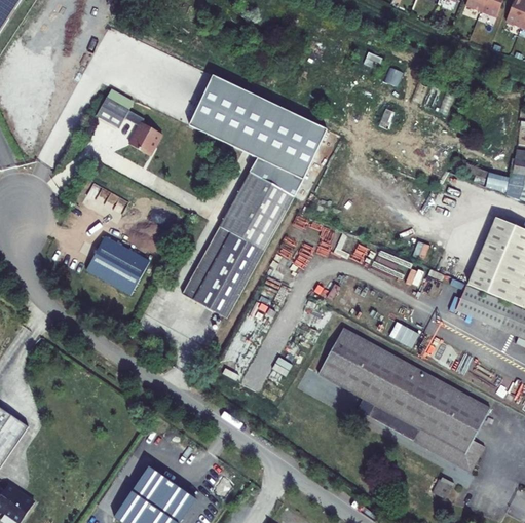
[(0,25),(15,0),(0,0),(0,25)]
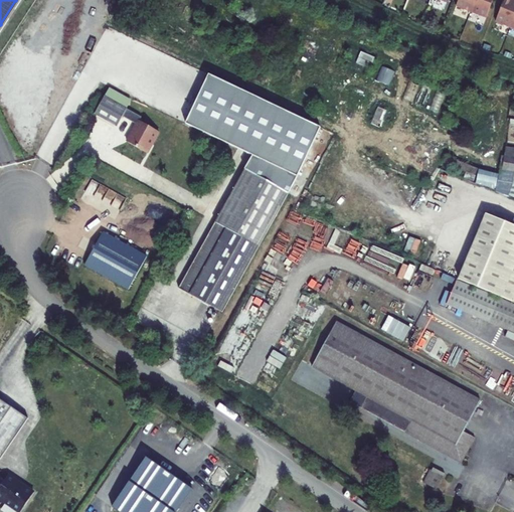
[(454,0),(453,2),(468,8),(471,0),(454,0)]
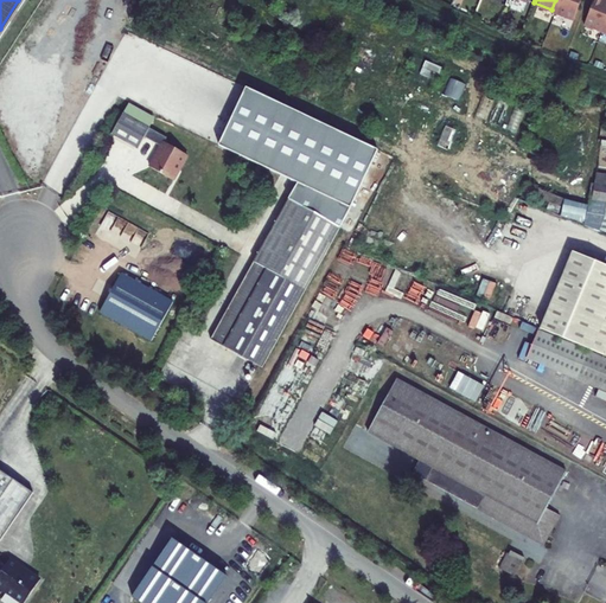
[(569,17),(575,0),(555,0),(552,10),(569,17)]
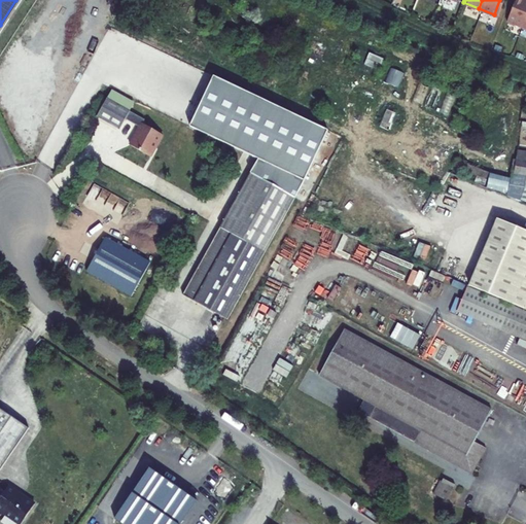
[(511,0),(503,19),(519,25),(525,6),(525,0),(511,0)]
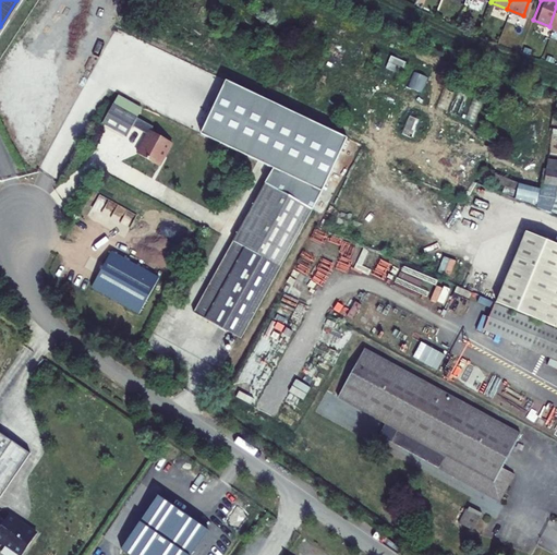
[(390,55),(385,65),(399,71),(404,60),(390,55)]
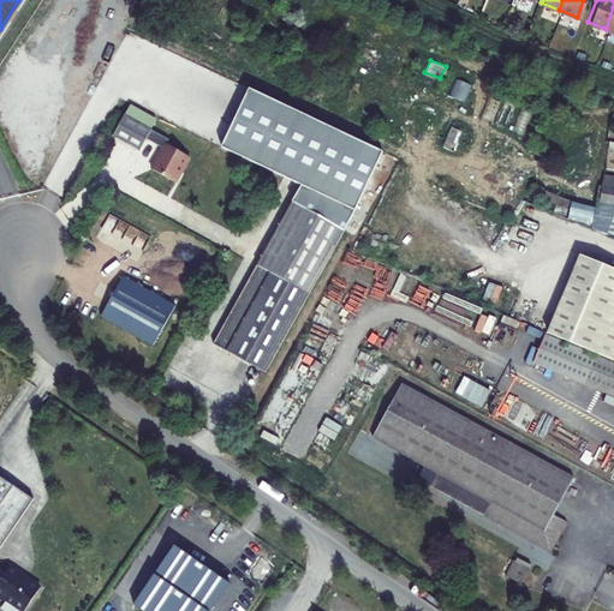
[(383,149),(249,87),(221,144),(299,184),(292,199),(344,228),(383,149)]
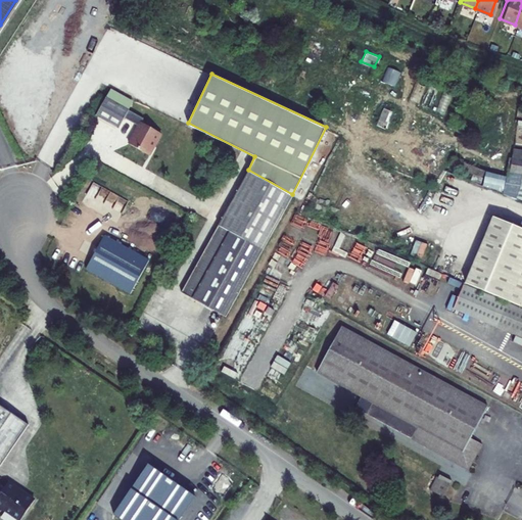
[(149,156),(162,135),(142,123),(144,120),(106,97),(96,114),(119,129),(126,119),(140,127),(129,144),(149,156)]
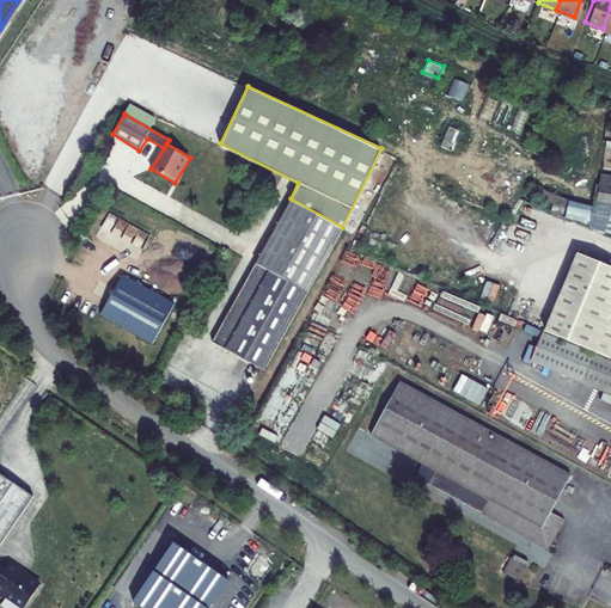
[(610,174),(599,172),(597,182),(610,183),(610,174)]
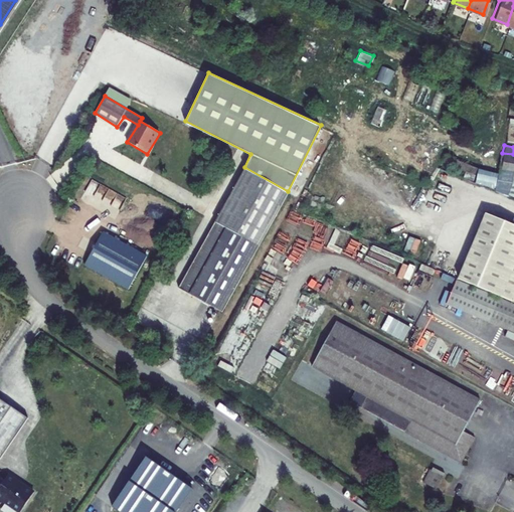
[(513,154),(502,153),(500,167),(513,168),(513,154)]
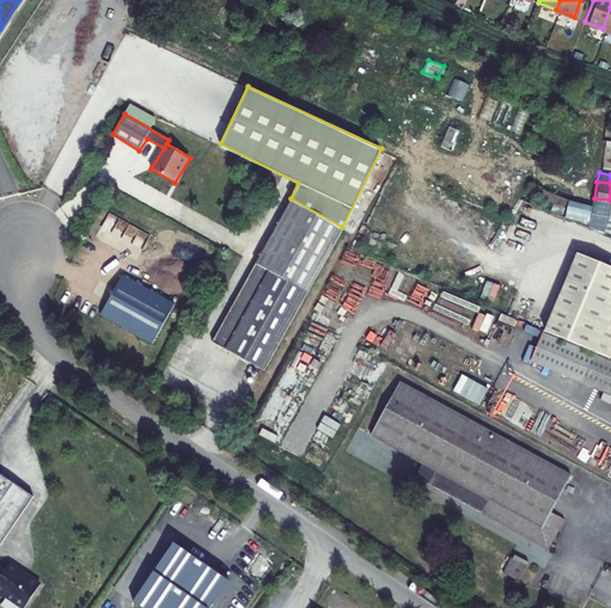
[(263,369),(342,227),(291,198),(212,341),(263,369)]
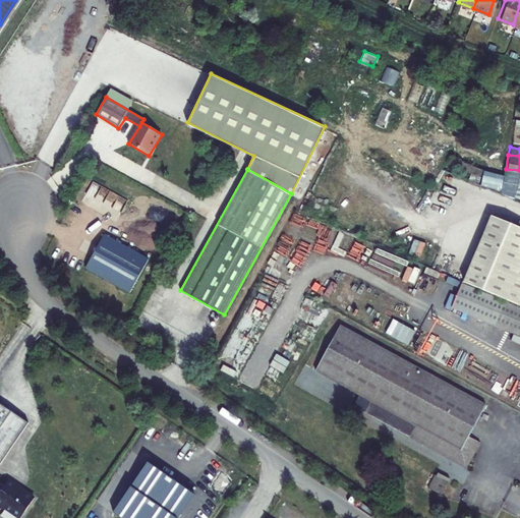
[(519,226),(490,215),(463,280),(519,304),(519,226)]
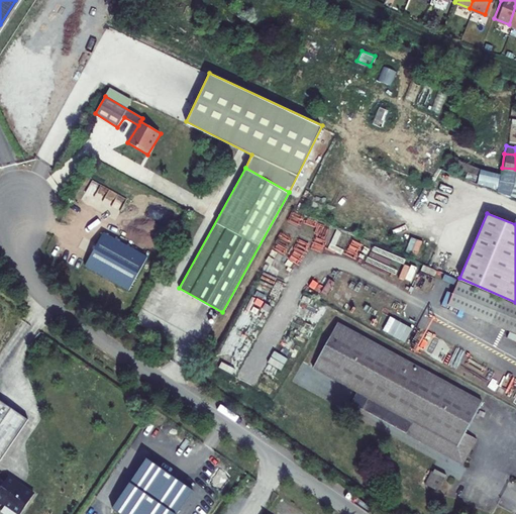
[(146,257),(103,233),(85,266),(128,290),(146,257)]
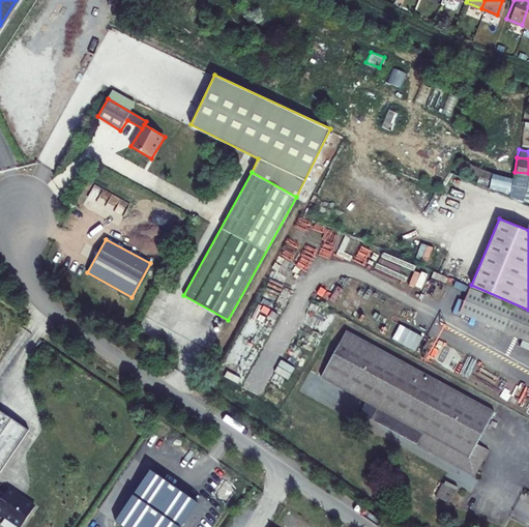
[(528,312),(468,286),(458,311),(528,340),(528,312)]
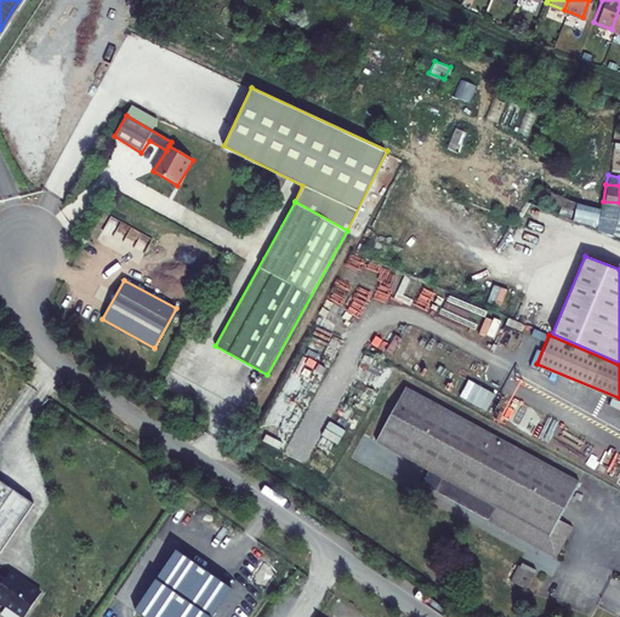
[(421,481),(434,489),(442,476),(495,507),(488,519),(555,555),(572,525),(558,518),(579,481),(405,386),(375,440),(427,469),(421,481)]
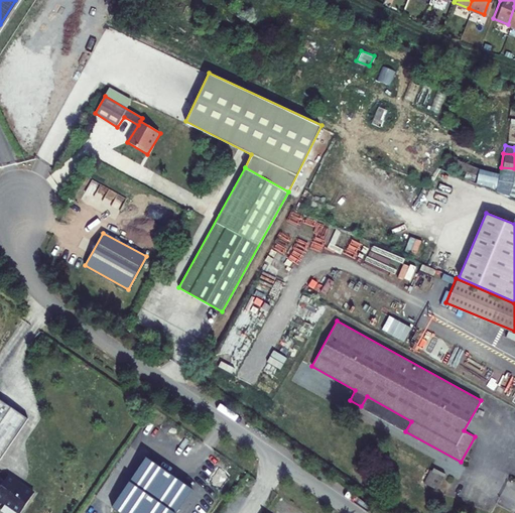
[(367,396),(361,406),(405,431),(411,421),(367,396)]
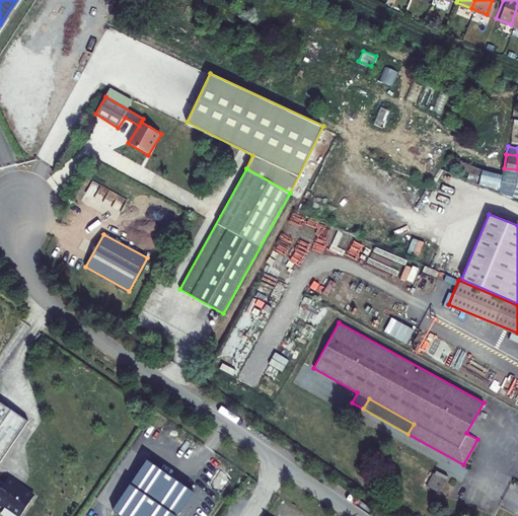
[(0,464),(27,424),(0,406),(0,509),(4,508),(15,515),(22,515),(34,498),(25,492),(21,493),(14,488),(15,486),(8,481),(5,486),(0,483),(0,464)]
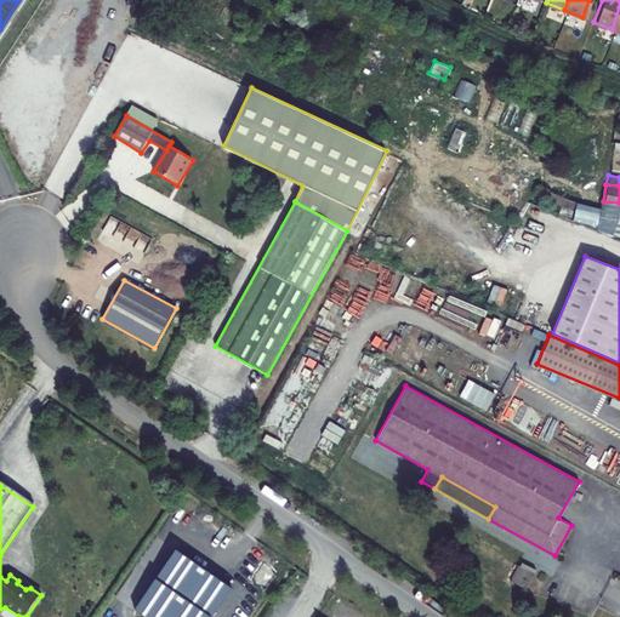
[(208,616),(228,589),(175,552),(134,610),(144,616),(208,616)]
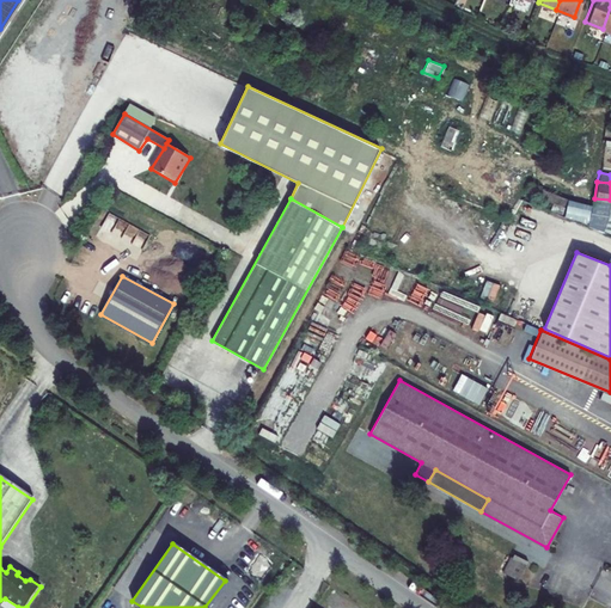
[(524,563),(512,557),(503,571),(515,578),(524,563)]
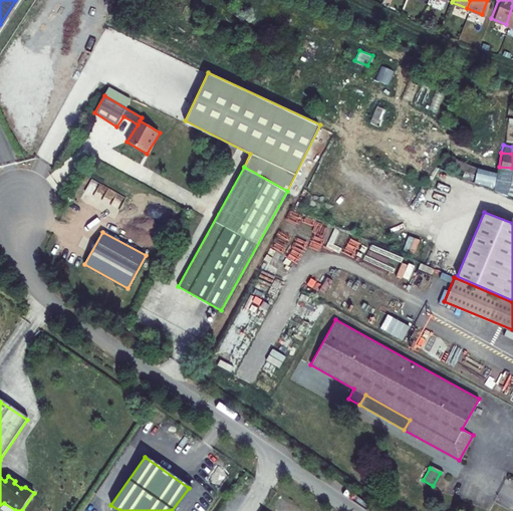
[(206,509),(222,483),(203,471),(187,496),(206,509)]
